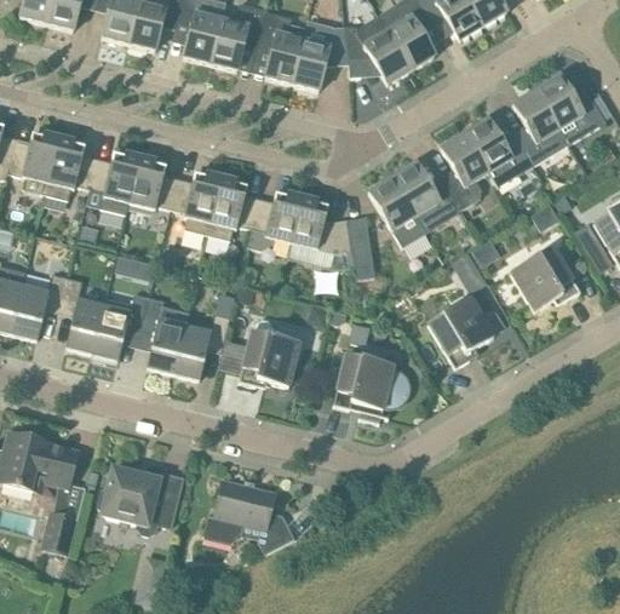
[(46,23),(51,0),(23,0),(19,16),(46,23)]
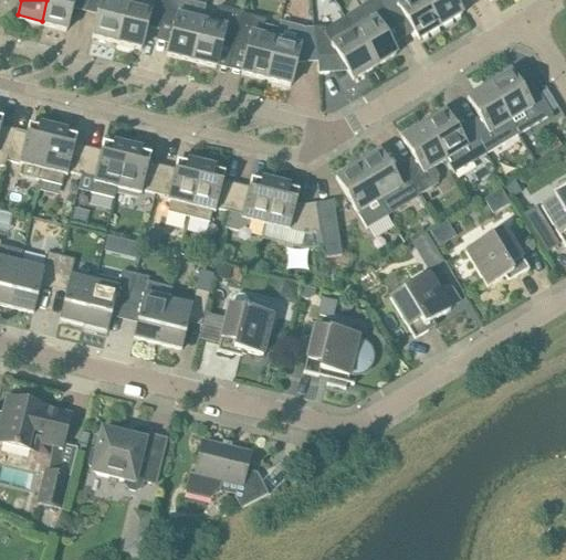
[(73,2),(85,6),(86,0),(46,0),(42,21),(66,27),(73,2)]
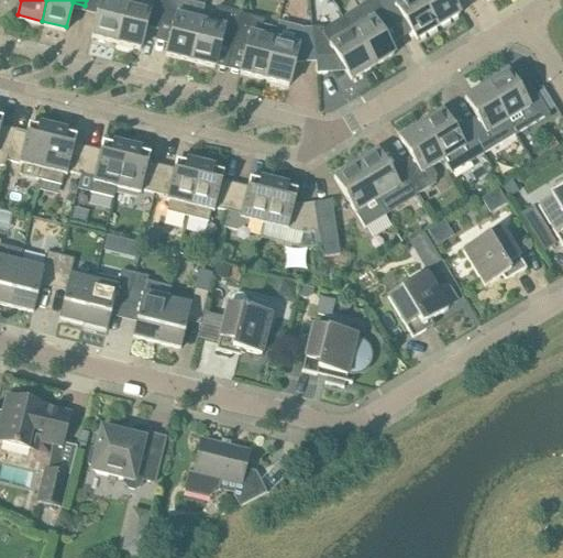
[(86,0),(85,6),(98,9),(91,33),(117,39),(125,0),(86,0)]
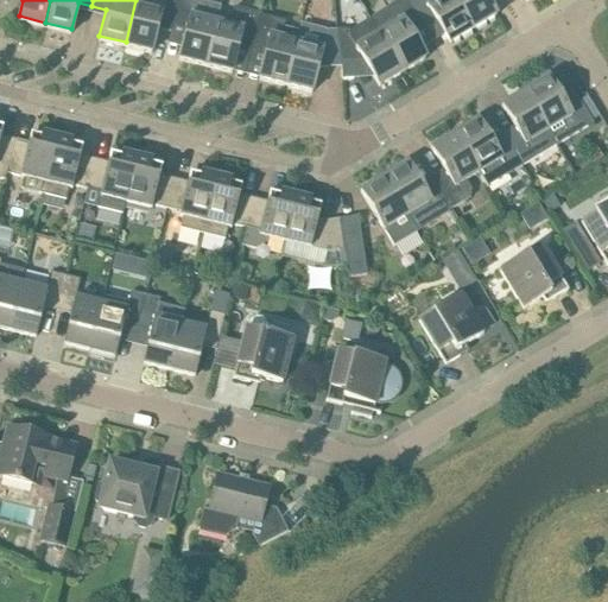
[(135,0),(126,42),(152,49),(158,23),(172,26),(178,0),(135,0)]
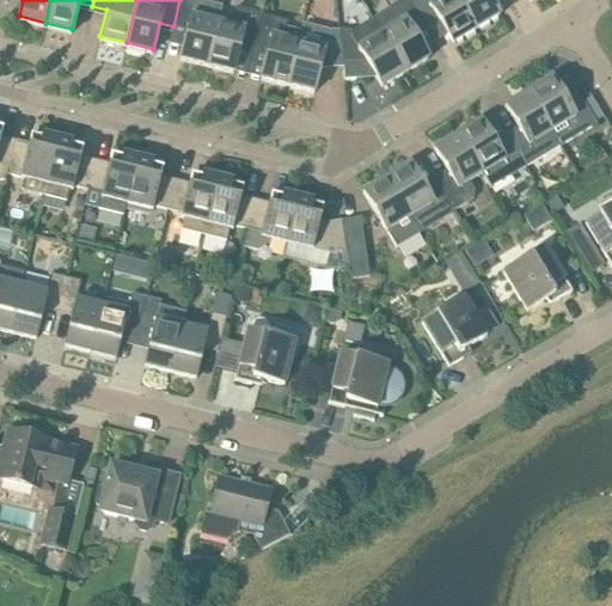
[(222,0),(179,0),(173,26),(187,30),(181,55),(207,62),(218,18),(222,0)]
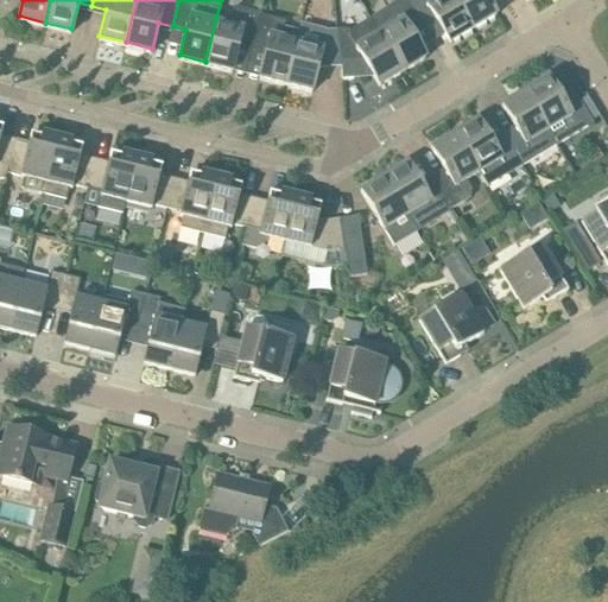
[(393,0),(371,14),(403,68),(426,54),(409,26),(422,18),(410,0),(393,0)]
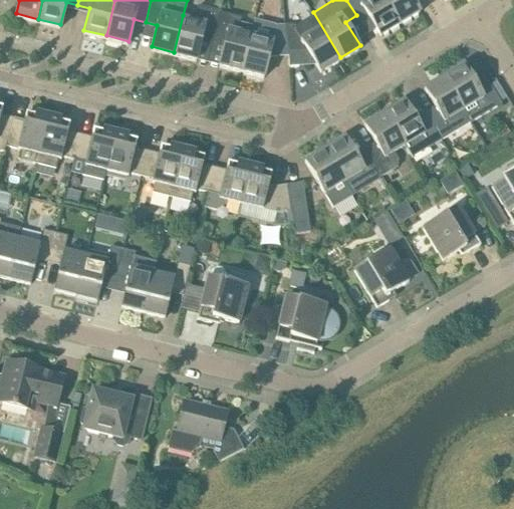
[(346,0),(356,15),(366,9),(380,33),(401,21),(387,0),(346,0)]
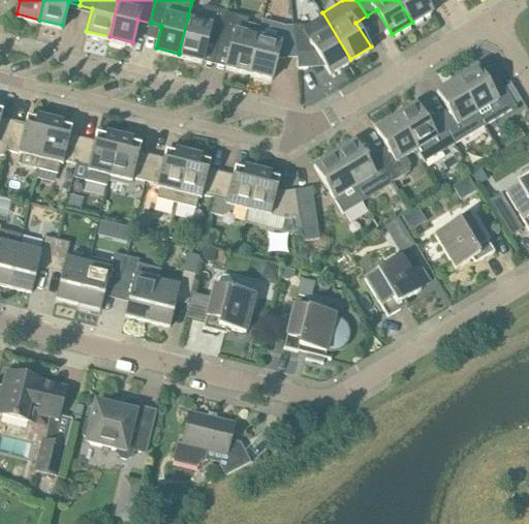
[(398,0),(412,22),(432,9),(426,0),(398,0)]
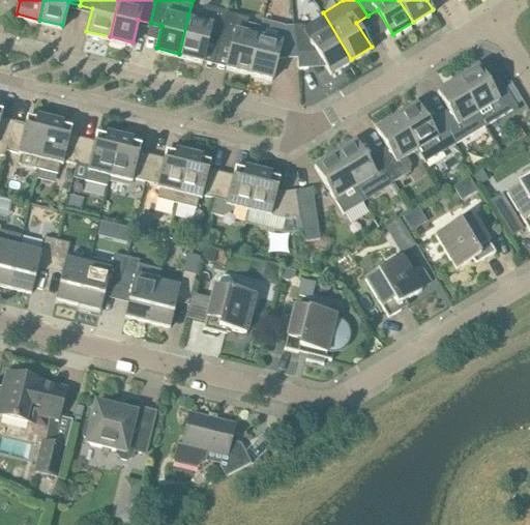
[(188,16),(179,54),(202,59),(209,32),(221,34),(227,9),(228,7),(205,2),(200,18),(188,16)]
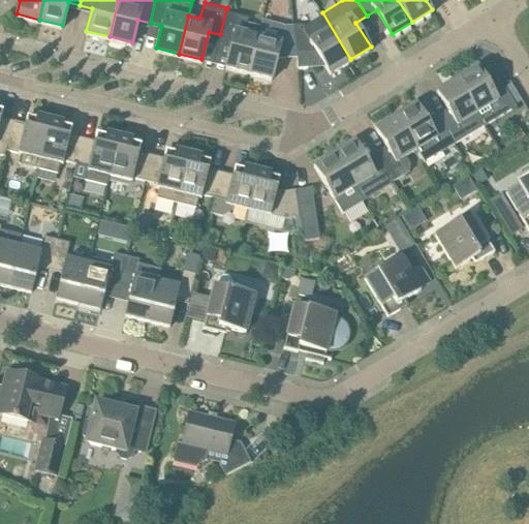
[(226,9),(220,34),(232,37),(226,65),(249,71),(260,23),(248,20),(249,14),(226,9)]
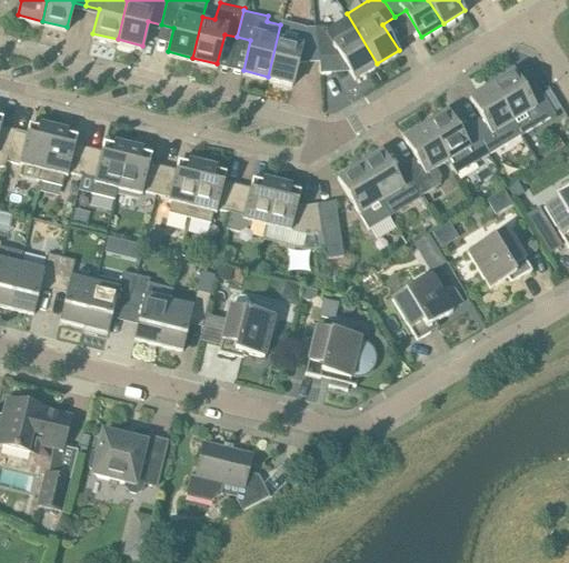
[(377,63),(347,13),(326,26),(325,23),(315,23),(319,51),(339,50),(356,77),(377,63)]
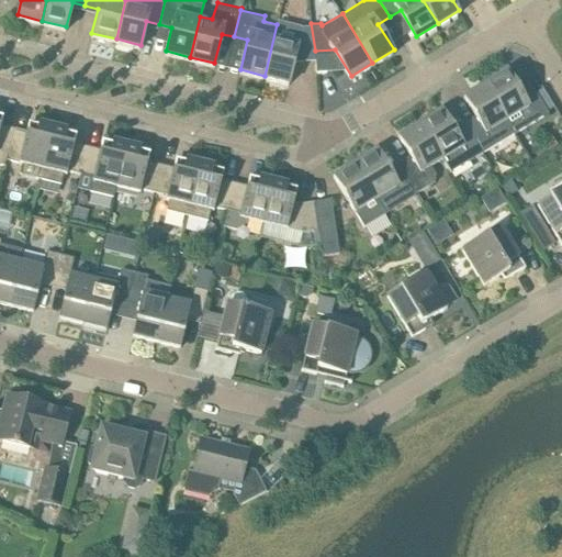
[(299,52),(315,51),(311,23),(301,24),(278,19),(277,24),(265,76),(289,81),(295,52),(299,52)]
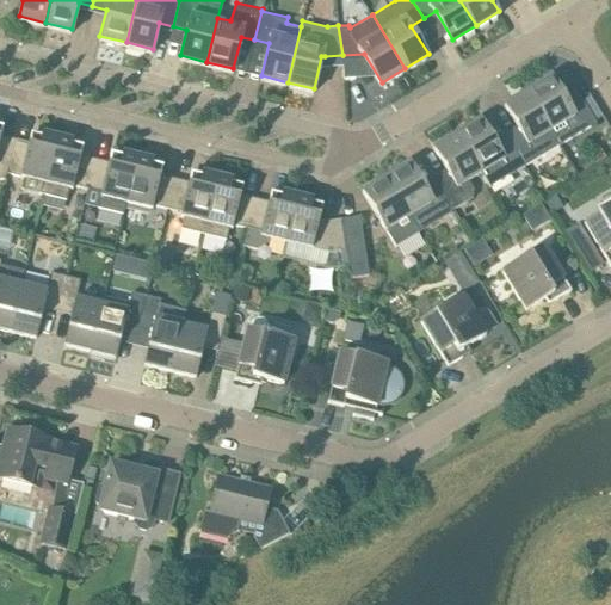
[(568,102),(551,73),(528,87),(561,141),(597,119),(581,94),(568,102)]
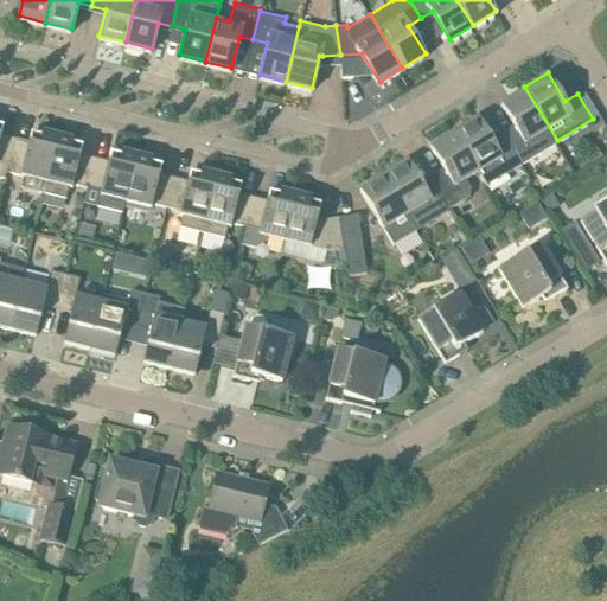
[(557,140),(524,87),(502,101),(515,123),(503,130),(522,161),(557,140)]
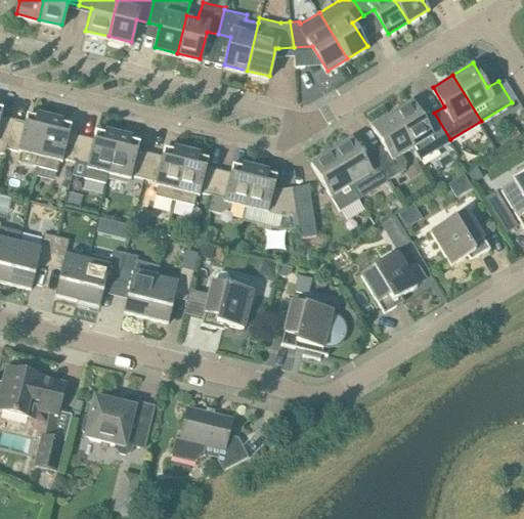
[(420,158),(450,139),(434,113),(423,119),(411,99),(392,112),(411,145),(420,158)]
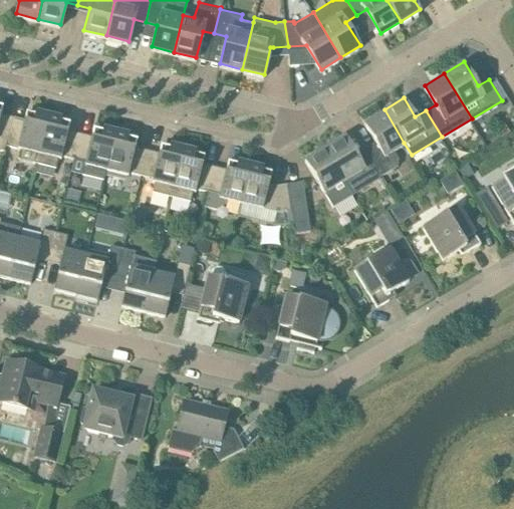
[(0,147),(5,148),(6,143),(13,113),(1,110),(3,104),(0,103),(0,147)]
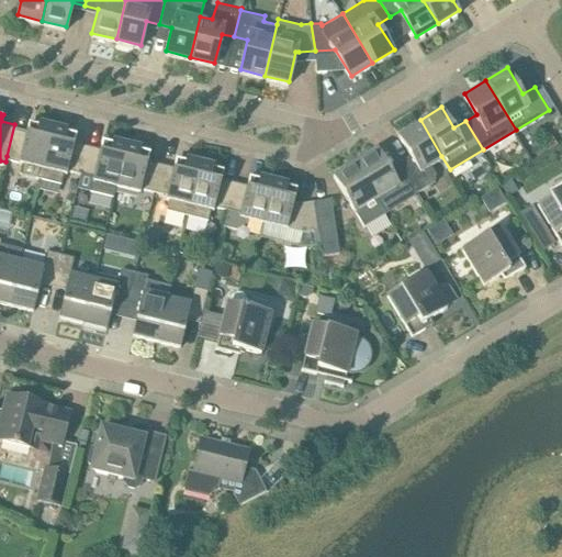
[(20,170),(41,176),(54,122),(40,119),(38,123),(29,121),(27,127),(14,124),(7,156),(22,160),(20,170)]
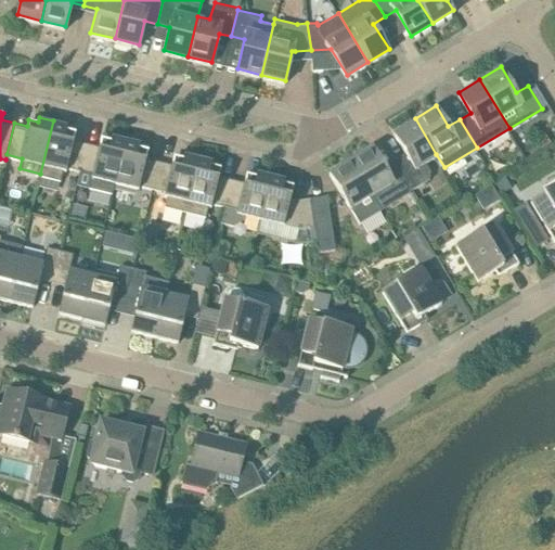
[(425,161),(436,154),(415,118),(394,131),(405,151),(395,158),(412,187),(429,177),(430,169),(425,161)]
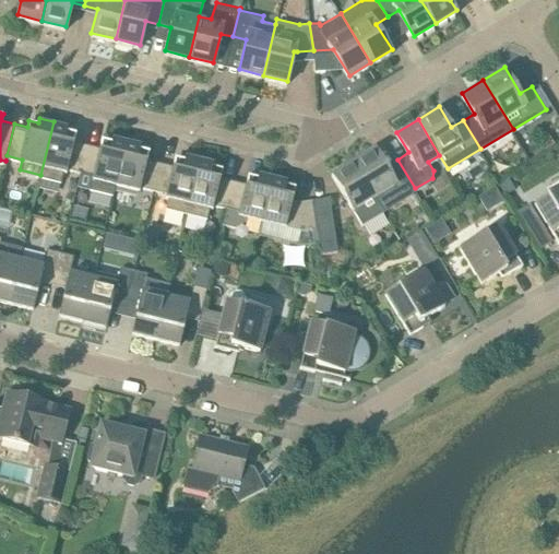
[(68,125),(54,121),(40,175),(61,180),(63,169),(67,169),(68,166),(81,169),(87,142),(74,139),(75,131),(67,129),(68,125)]
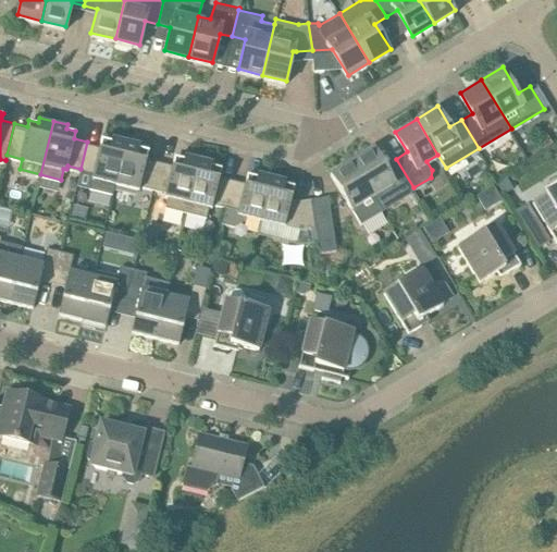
[(115,182),(126,139),(112,135),(111,139),(101,137),(100,144),(87,142),(81,169),(93,172),(89,186),(113,193),(115,182)]
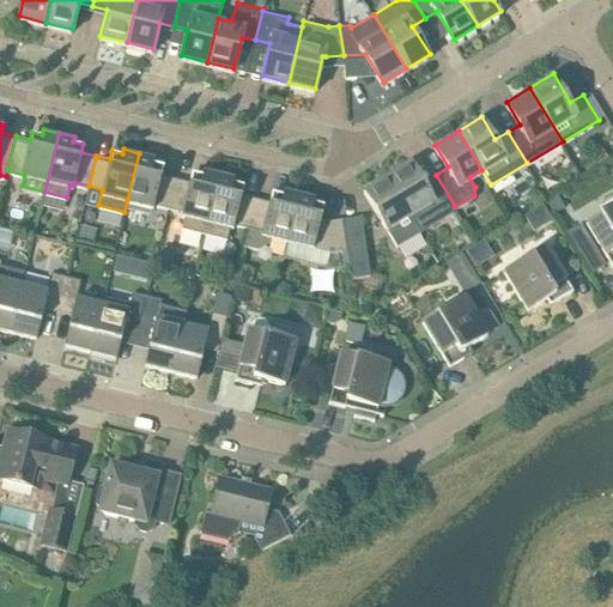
[(155,201),(168,205),(176,175),(162,171),(163,164),(153,162),(155,157),(139,153),(127,200),(153,206),(155,201)]
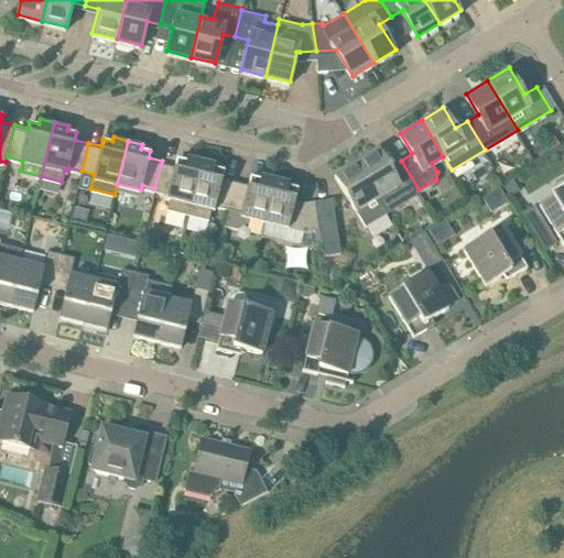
[(397,203),(419,189),(401,161),(390,167),(378,146),(356,160),(386,209),(397,203)]
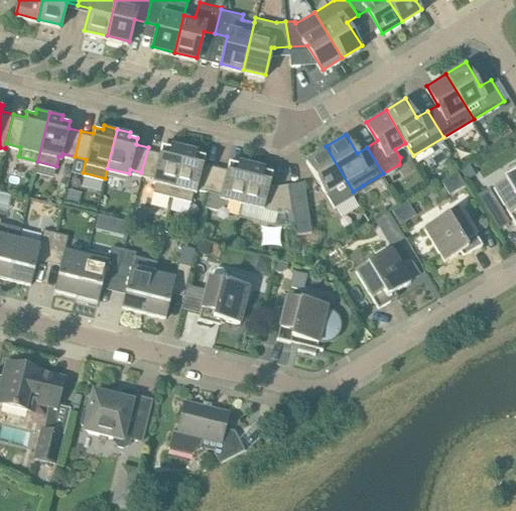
[(153,189),(172,195),(184,145),(171,142),(170,146),(161,144),(160,150),(148,147),(141,172),(153,175),(152,179),(155,179),(153,189)]
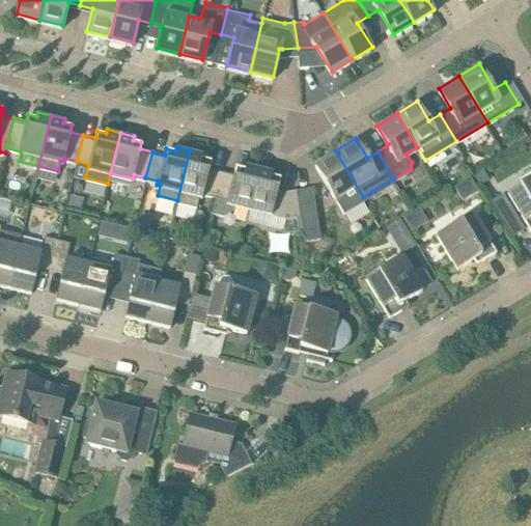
[(203,192),(215,195),(222,169),(210,166),(211,159),(202,157),(202,153),(190,149),(177,200),(197,205),(199,195),(202,195),(203,192)]
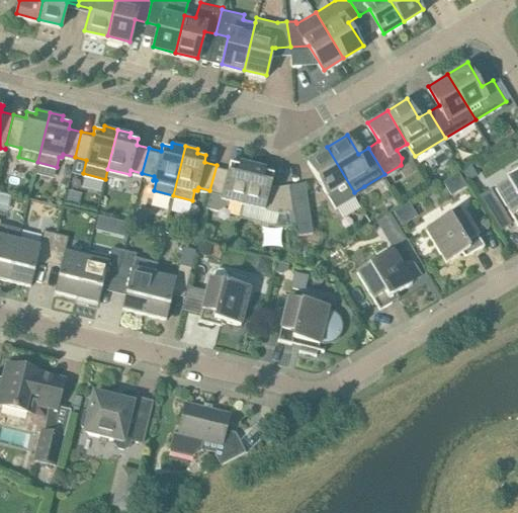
[(335,204),(354,192),(327,147),(308,159),(335,204)]
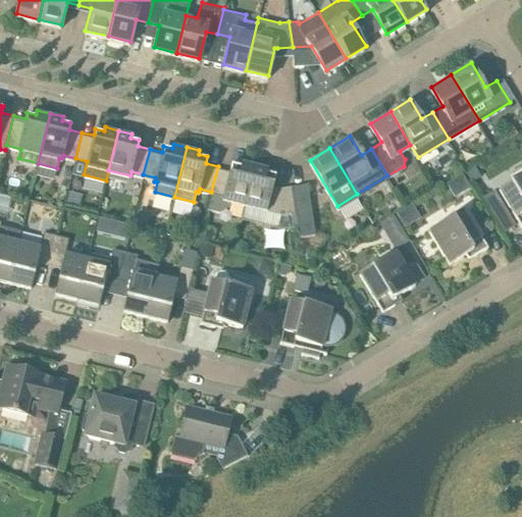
[(236,201),(245,204),(255,164),(242,160),(241,164),(231,162),(229,168),(218,166),(211,192),(208,206),(223,210),(236,201)]
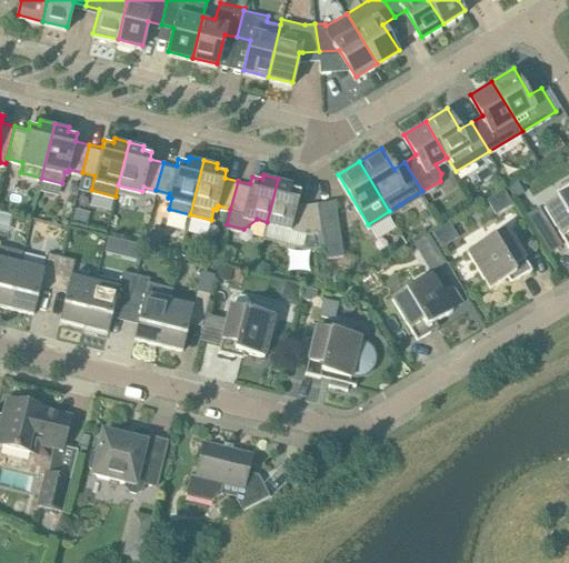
[(507,182),(513,194),(523,188),(517,177),(507,182)]
